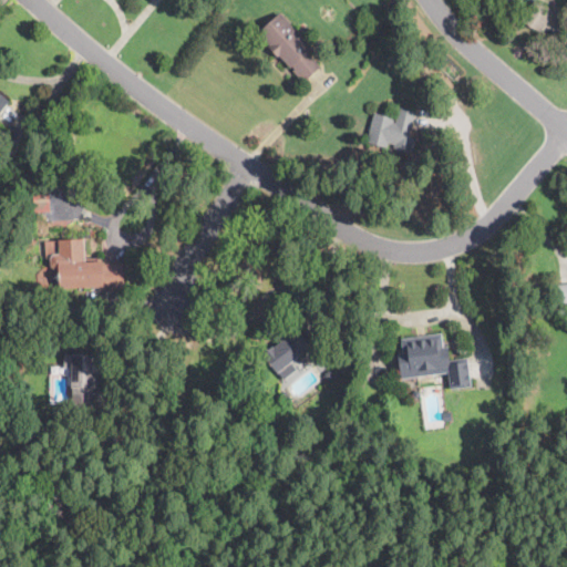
[(540,30),(539,31),(522,19),(534,0),(536,0),(553,12),(540,30)]
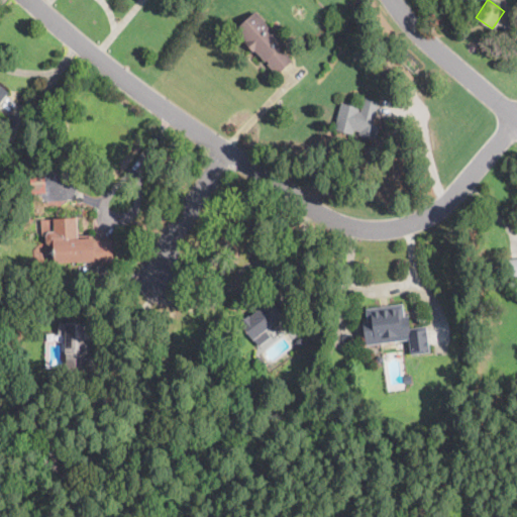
[(279,36),(285,43),(282,47),(293,61),(277,75),(268,65),(270,63),(267,61),(266,62),(255,50),(253,53),(250,48),(244,42),(246,40),(243,36),(241,38),(235,30),(255,11),(279,36)]
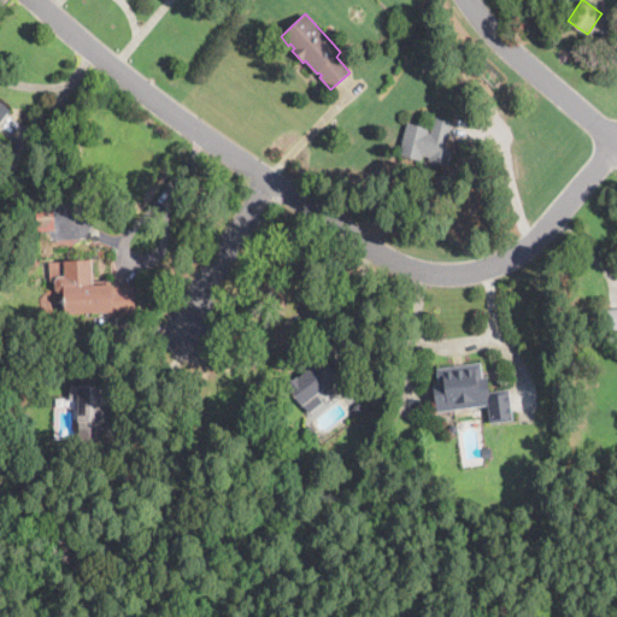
[(0,100),(11,110),(0,123),(0,100)]
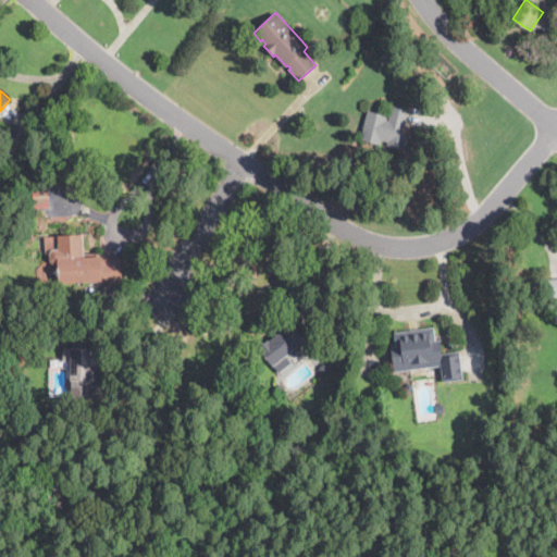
[(406,121),(403,132),(403,135),(408,136),(405,150),(387,146),(388,141),(382,140),(381,145),(361,140),(368,112),(368,111),(387,115),(386,121),(388,121),(393,104),(394,104),(408,109),(406,121)]
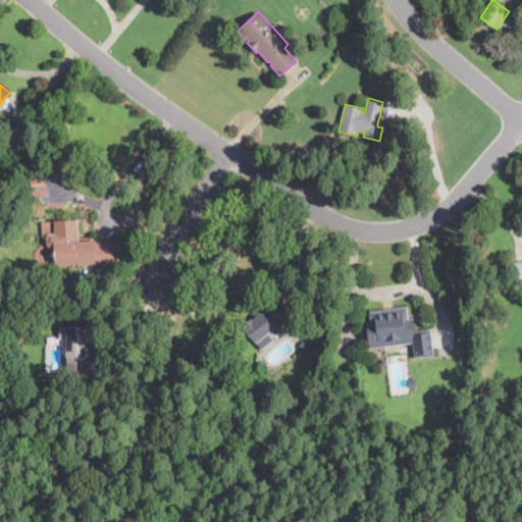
[(18,137),(2,160),(0,158),(0,147),(11,132),(18,137)]
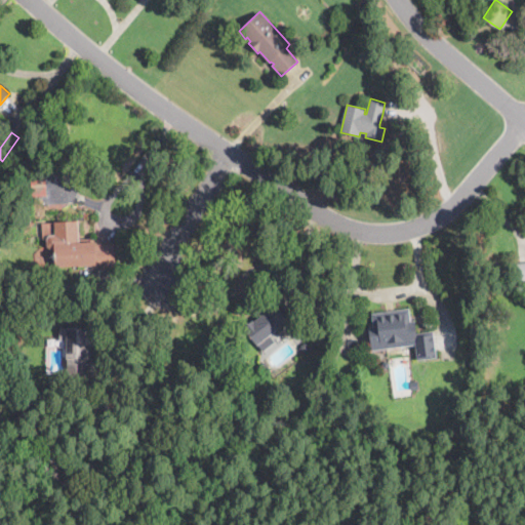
[(32,195),(31,174),(46,174),(47,194),(32,195)]
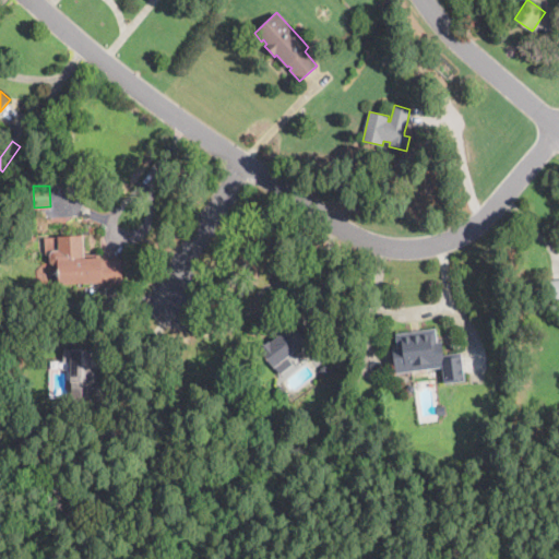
[(84,240),(84,254),(100,253),(100,260),(122,259),(122,260),(123,284),(99,285),(99,282),(56,284),(55,264),(51,265),(50,251),(59,250),(58,236),(84,235),(84,240)]
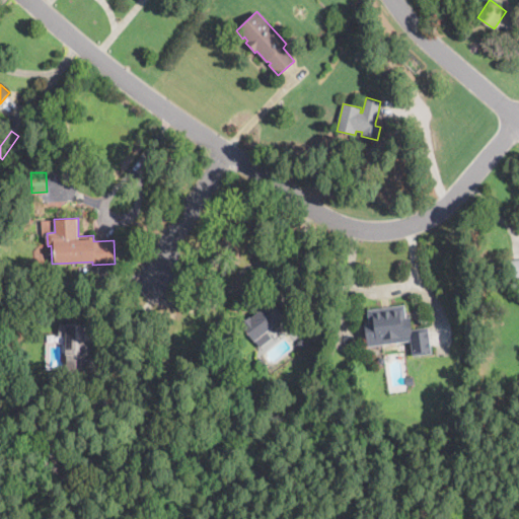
[(267,343),(261,348),(240,322),(270,299),(284,316),(266,331),(272,340),(267,343)]
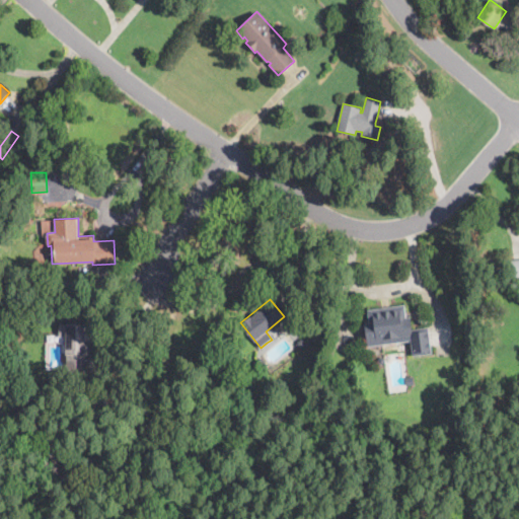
[(405,316),(406,317),(411,316),(412,329),(429,327),(432,354),(413,356),(411,341),(368,347),(365,322),(369,322),(368,310),(404,305),(405,316)]
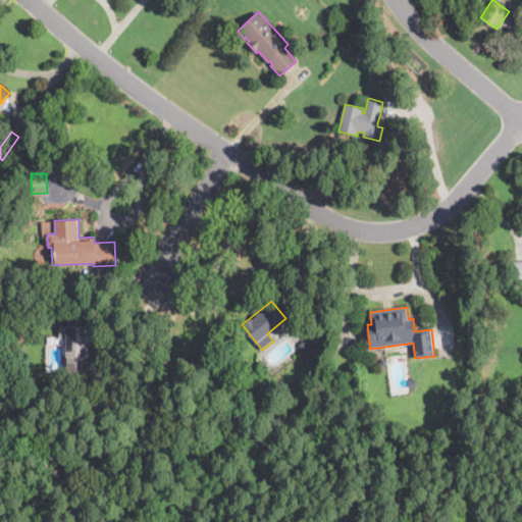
[(92,336),(92,340),(92,357),(86,357),(86,374),(67,374),(67,356),(66,356),(66,337),(59,337),(59,328),(59,326),(92,326),(92,336)]
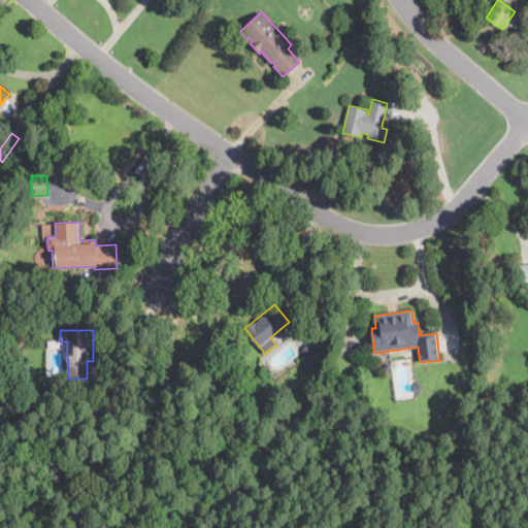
[(228,355),(216,353),(218,338),(230,340),(228,355)]
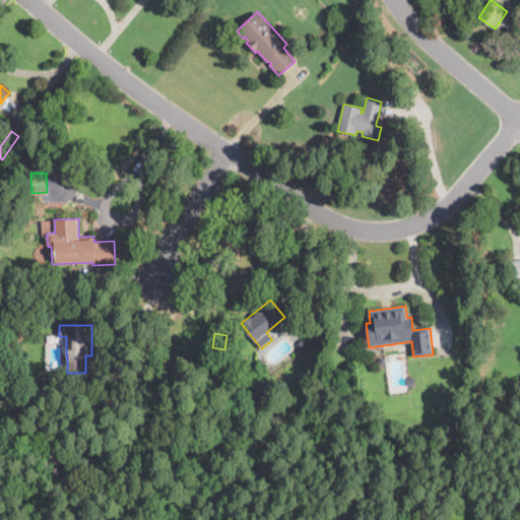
[(304,347),(300,347),(298,344),(299,341),(301,339),(305,340),(306,342),(306,345),(304,347)]
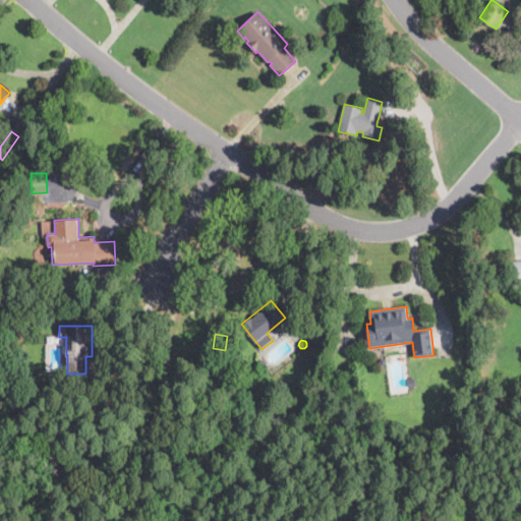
[(264,370),(263,370),(256,363),(263,359),(269,366),(264,370)]
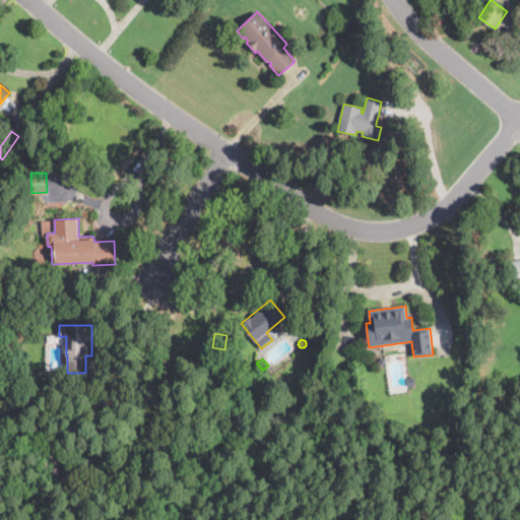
[(407,386),(406,379),(413,378),(414,385),(407,386)]
